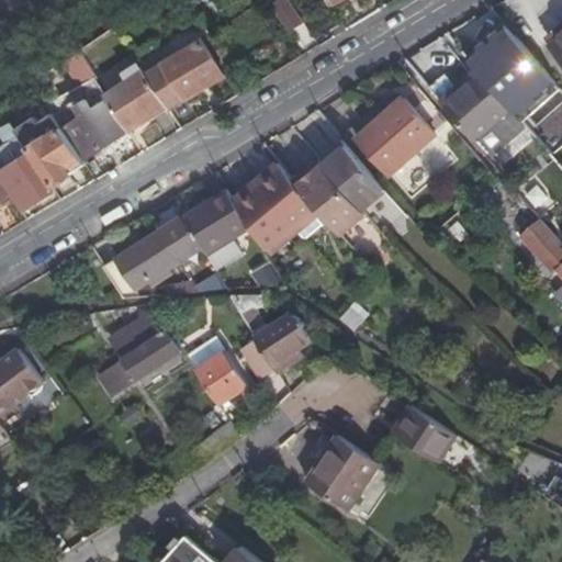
[(280,0),(272,6),(291,31),(306,21),(292,0),(280,0)]
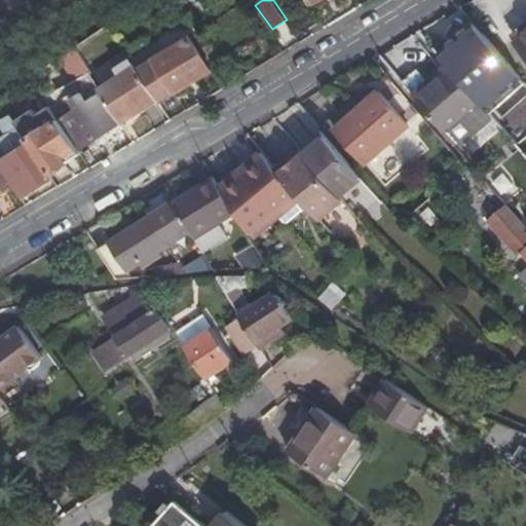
[(468,51),(448,69),(478,104),(485,112),(523,81),(482,35),(465,48),(468,51)]
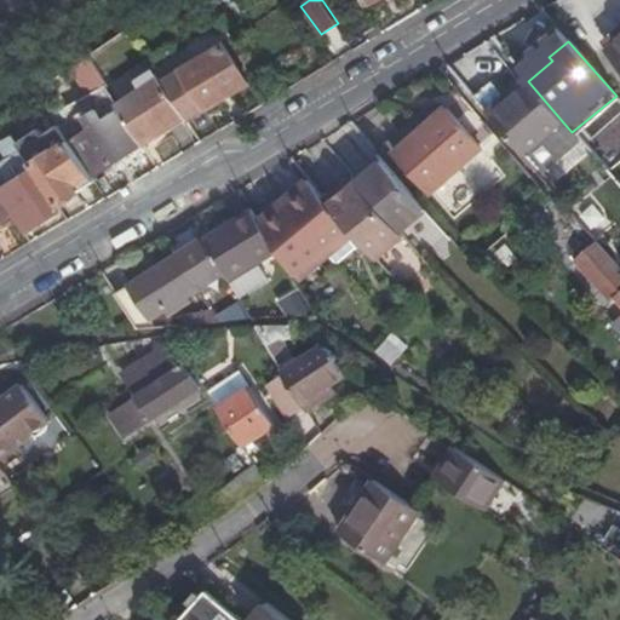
[(619,46),(616,42),(607,51),(619,65),(619,46)]
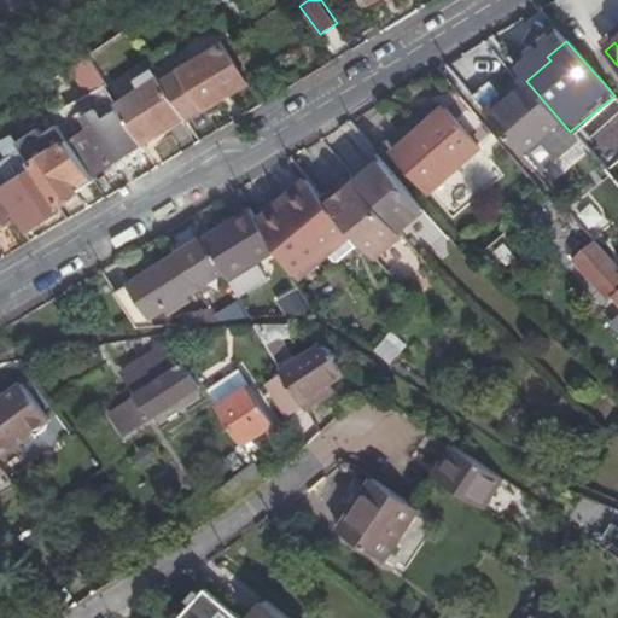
[(178,64),(158,76),(159,80),(184,116),(187,121),(248,85),(223,46),(182,73),(178,64)]
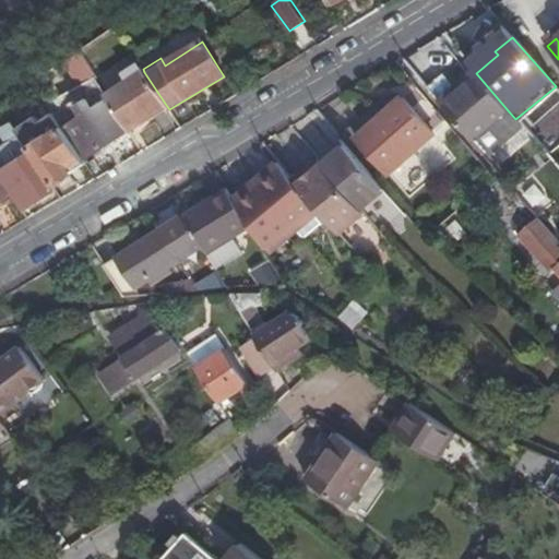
[(100,57),(93,45),(81,52),(88,63),(100,57)]
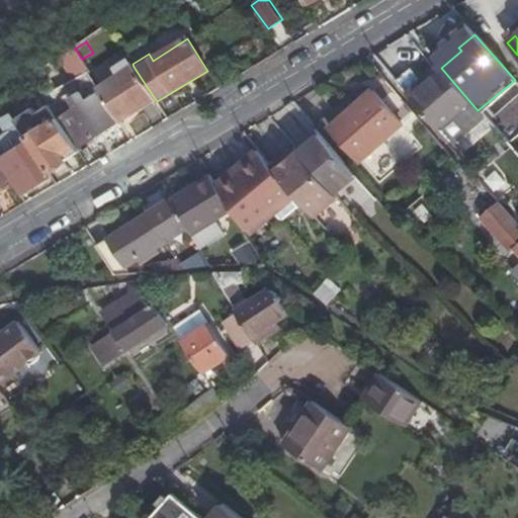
[(88,73),(90,71),(83,60),(50,79),(56,91),(88,73)]
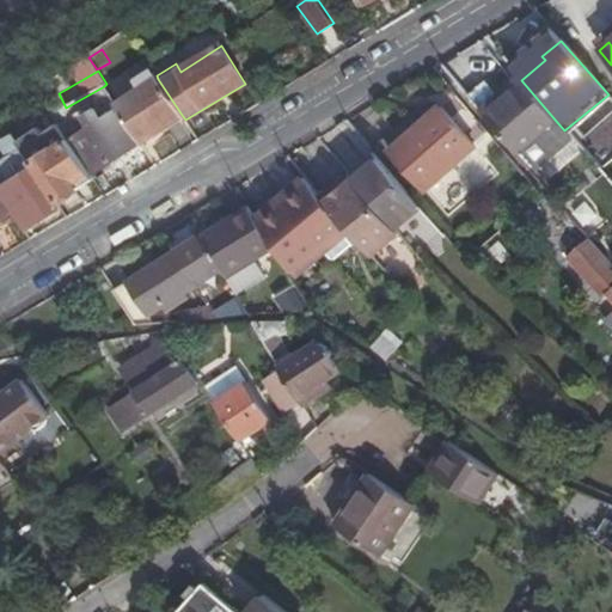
[(157,75),(155,74),(138,85),(140,90),(158,79),(157,75)]
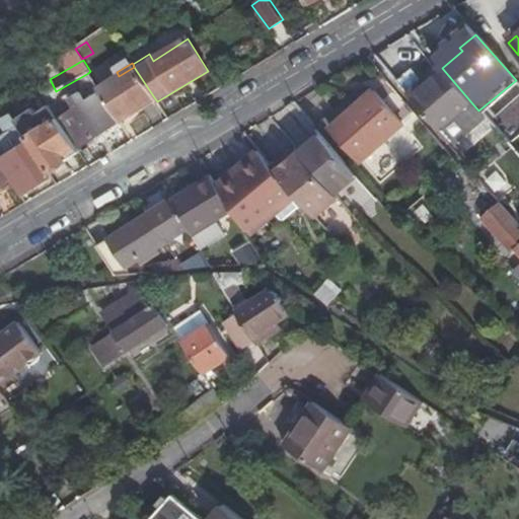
[(411,70),(394,83),(436,132),(471,102),(442,68),(440,66),(421,81),(411,70)]
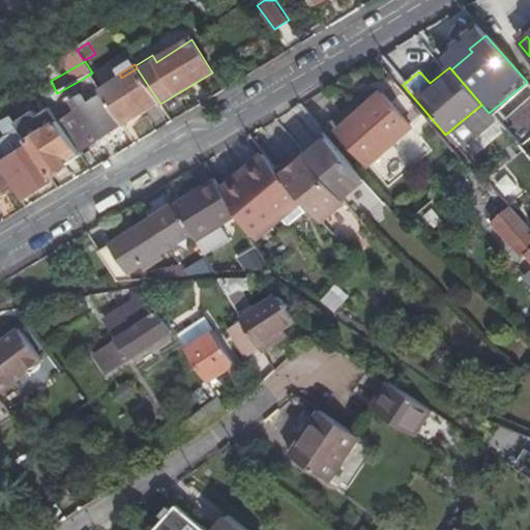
[(137,68),(121,78),(100,91),(102,95),(120,123),(157,99),(137,68)]
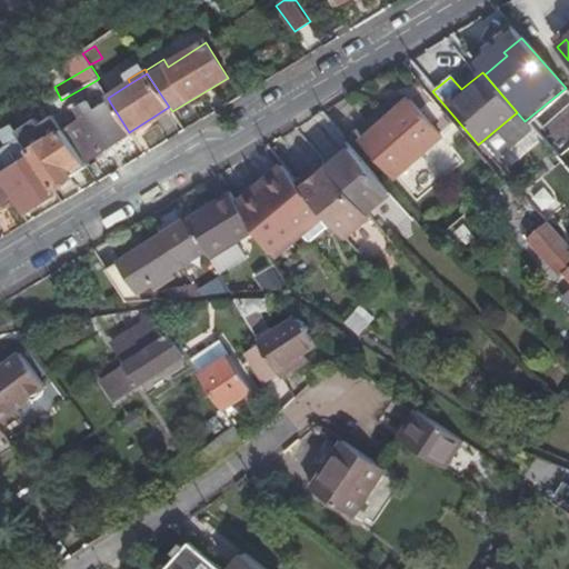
[(383,106),(381,108),(390,118),(409,101),(406,96),(388,111),(383,106)]
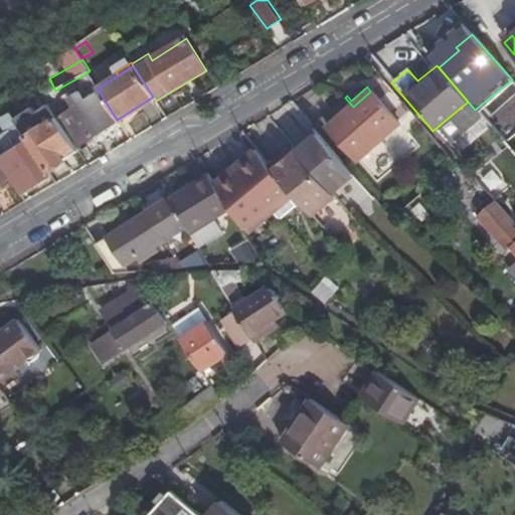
[(117,120),(100,93),(87,101),(79,91),(64,100),(70,111),(58,119),(75,146),(118,121),(117,120)]
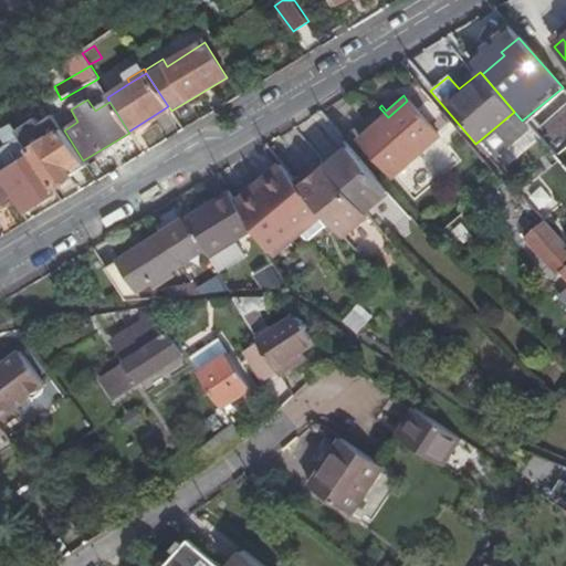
[(407,101),(388,117),(419,154),(440,136),(409,100),(407,101)]
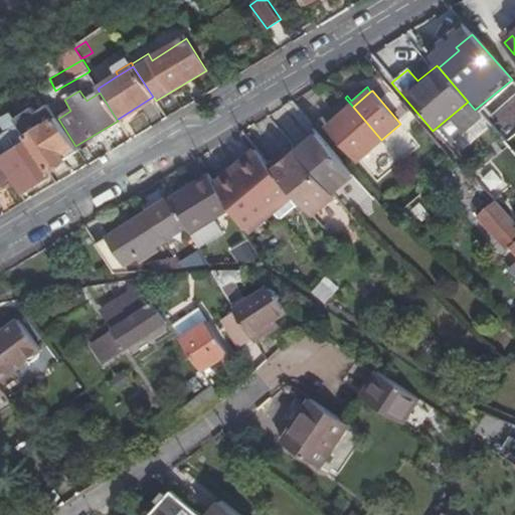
[(302,115),(315,130),(319,134),(319,135),(328,128),(353,107),(345,98),(330,110),(322,99),(302,115)]
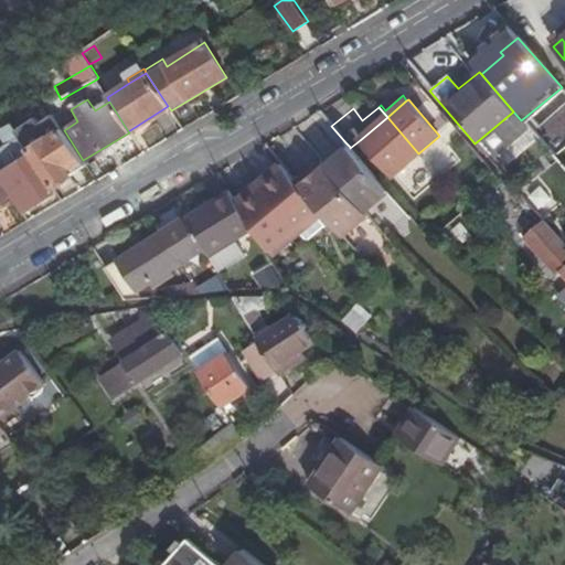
[(418,153),(387,117),(360,140),(391,177),(418,153)]
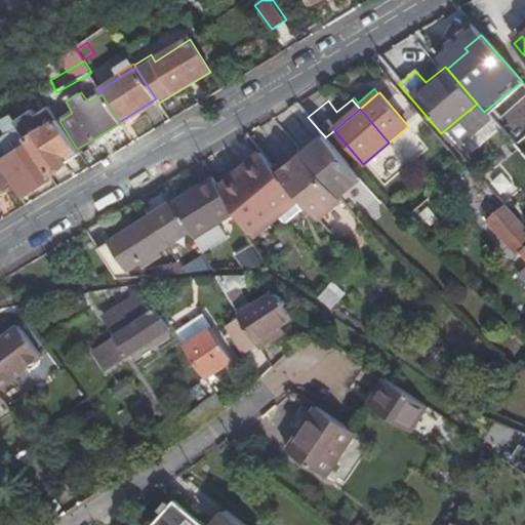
[(22,131),(39,120),(33,111),(16,123),(22,131)]
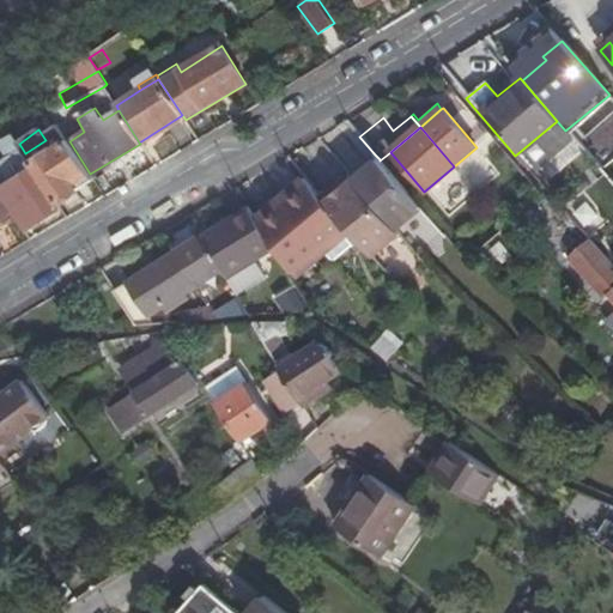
[(70,141),(61,129),(46,140),(25,153),(58,204),(79,189),(76,184),(90,174),(70,141)]
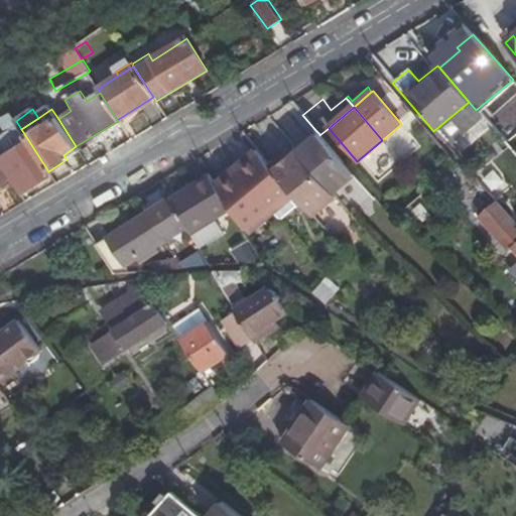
[(48,171),(21,129),(16,121),(11,114),(2,119),(0,114),(0,159),(13,179),(22,196),(51,175),(48,171)]
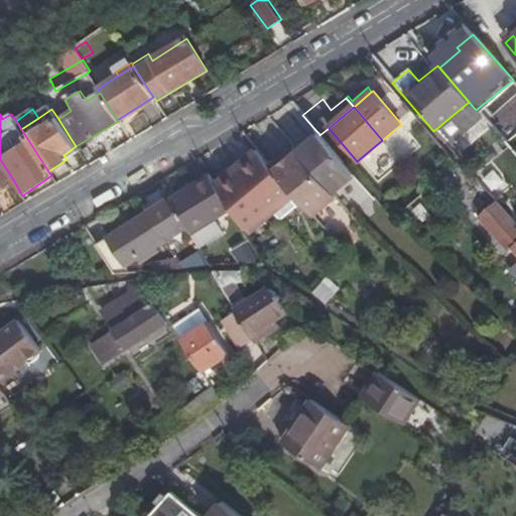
[(375,179),(419,146),(406,128),(362,161),(375,179)]
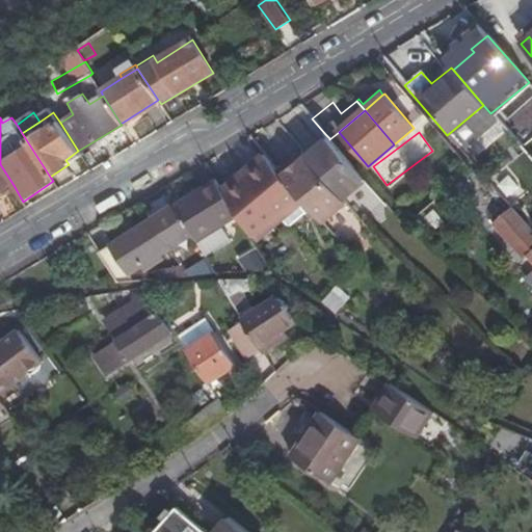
[(325,134),(301,155),(302,156),(306,158),(329,138),(325,134)]
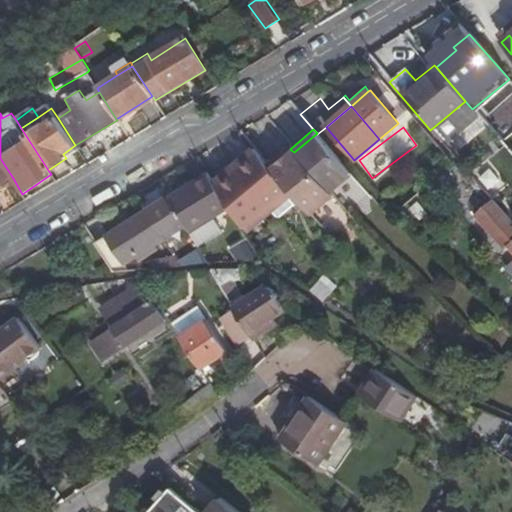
[(331,193),(352,174),(317,134),(317,133),(294,152),(295,154),(331,193)]
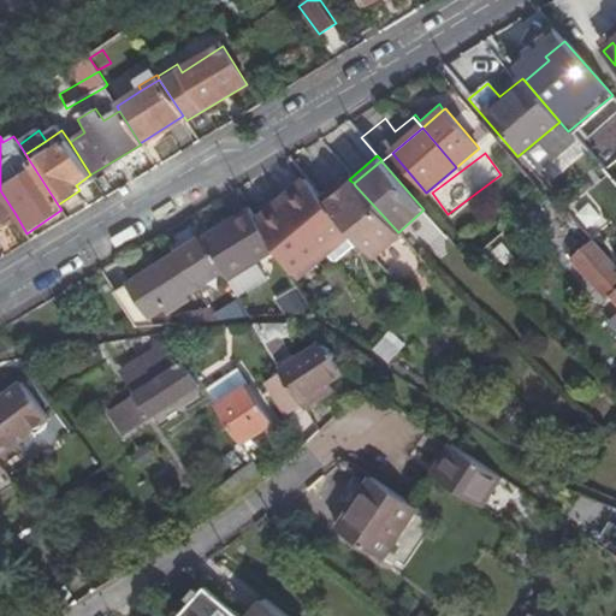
[(94,181),(90,175),(76,185),(80,190),(94,181)]
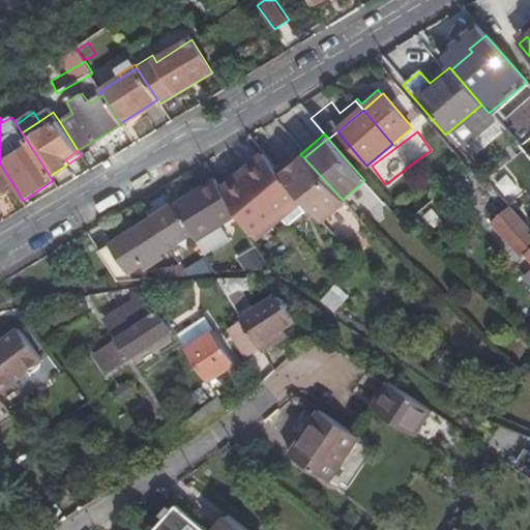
[(304,157),(301,155),(278,174),(283,179),(305,159),(304,157)]
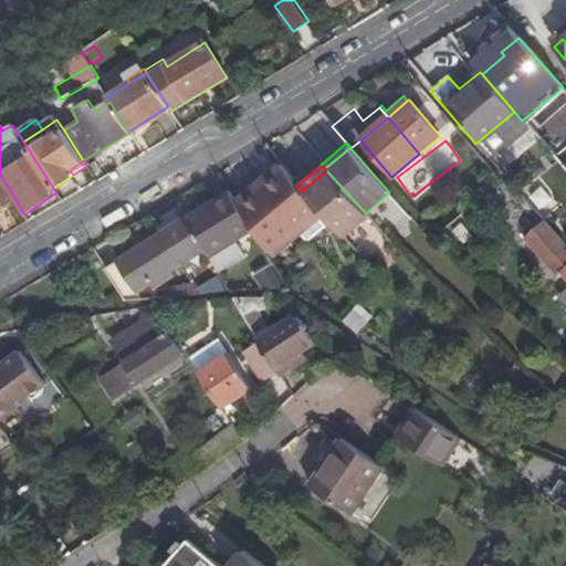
[(282,167),(236,205),(238,210),(285,171),(282,167)]
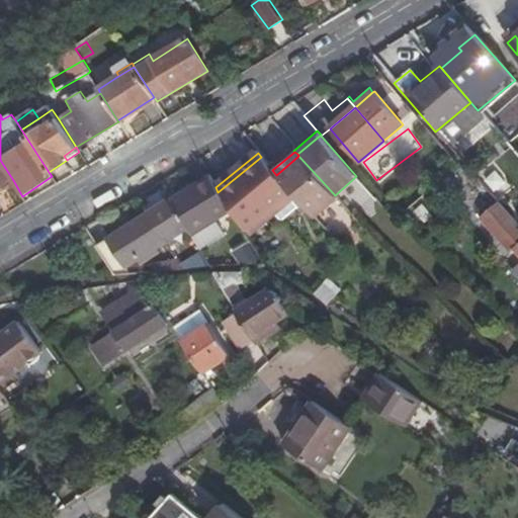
[(339,200),(335,195),(298,156),(276,175),(292,192),(295,196),(317,220),(339,200)]
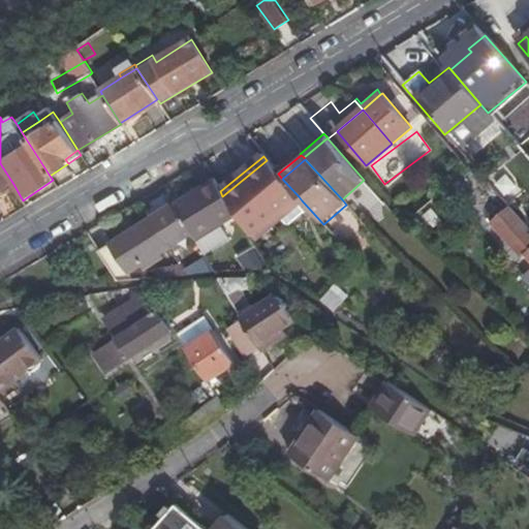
[(234,216),(246,240),(259,228),(299,196),(282,179),(278,174),(267,160),(222,196),(234,216)]
